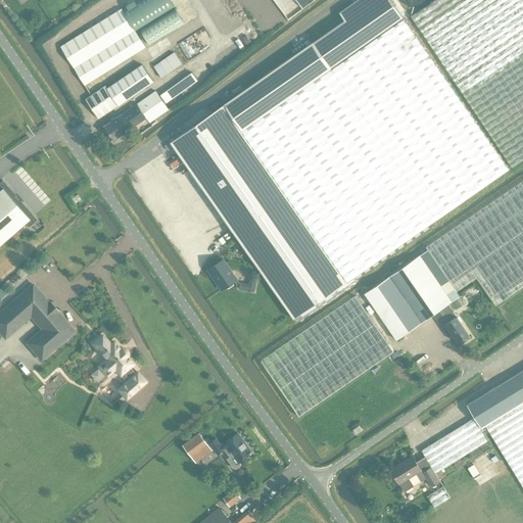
[(171,0),(136,0),(122,9),(136,32),(175,6),(171,0)]
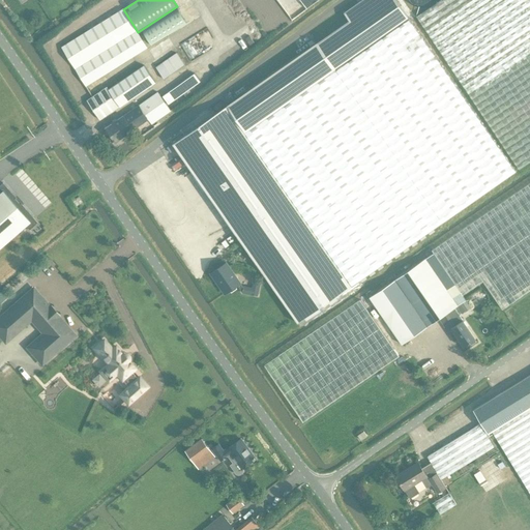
[(317,42),(172,144),(298,323),(443,222),(516,171),(395,0),(362,0),(344,13),(349,20),(317,42)]
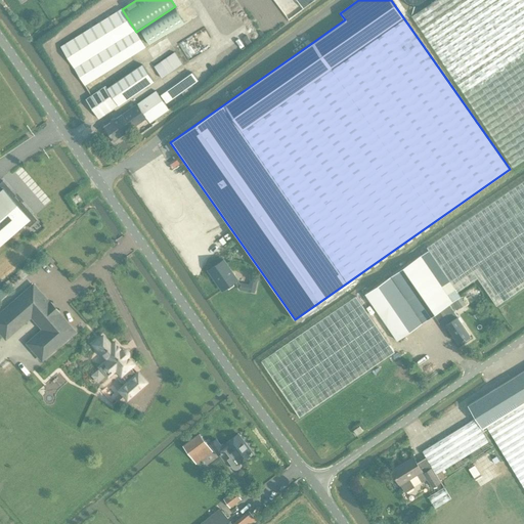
[(523,0),(437,0),(412,16),(513,168),(523,160),(523,0)]
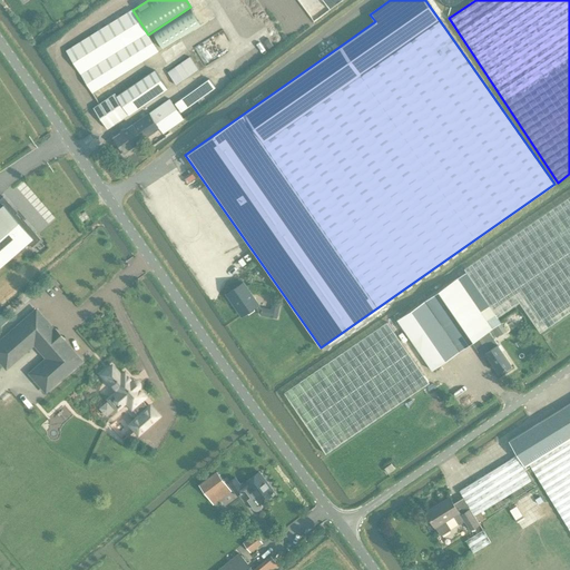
[(161,48),(200,23),(190,9),(153,32),(161,48)]
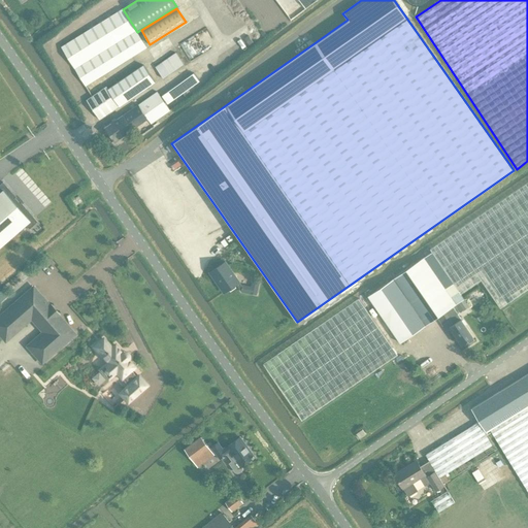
[(137,32),(123,9),(62,47),(86,86),(146,47),(137,32)]
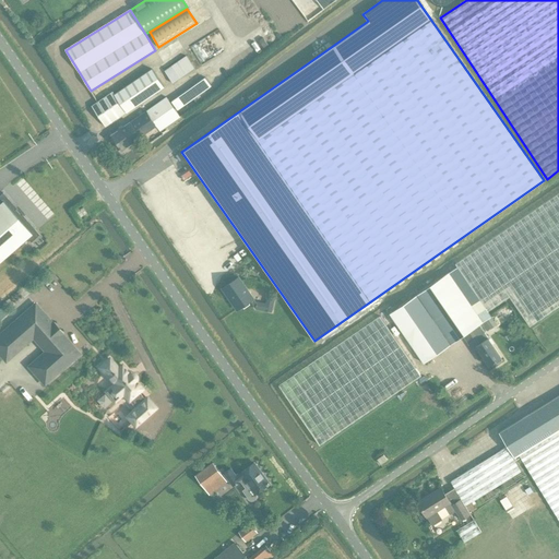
[(177,39),(155,55),(165,68),(187,52),(177,39)]
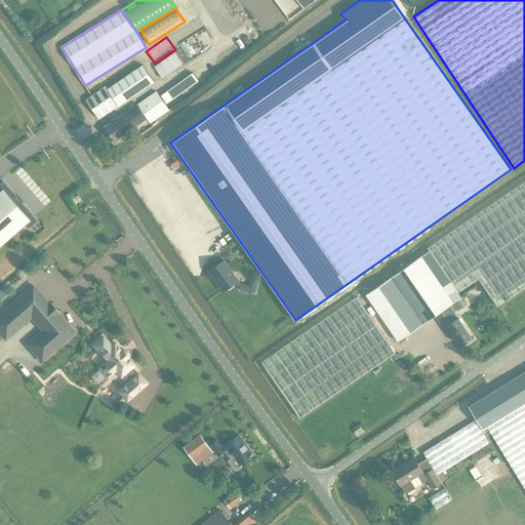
[(183,65),(174,52),(155,66),(163,78),(183,65)]
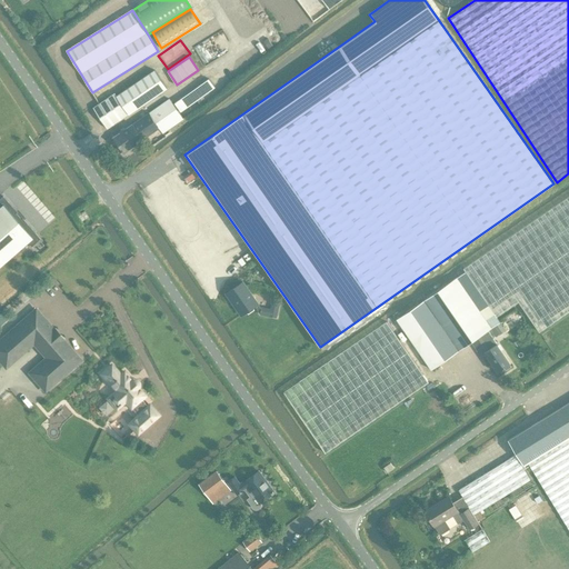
[(116,93),(93,108),(108,129),(129,113),(130,115),(148,101),(158,95),(167,88),(153,70),(117,96),(116,93)]
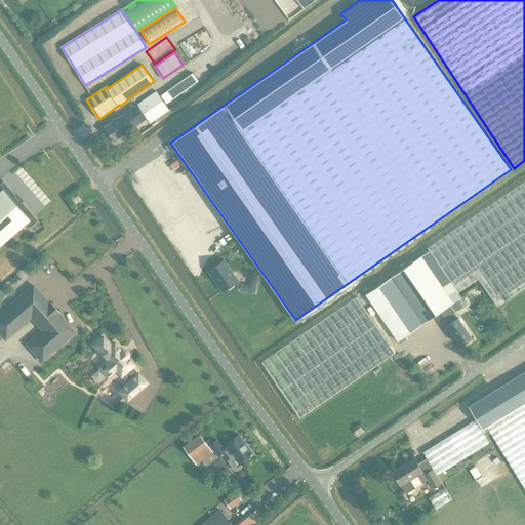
[(193,73),(162,94),(167,103),(182,92),(198,81),(193,73)]
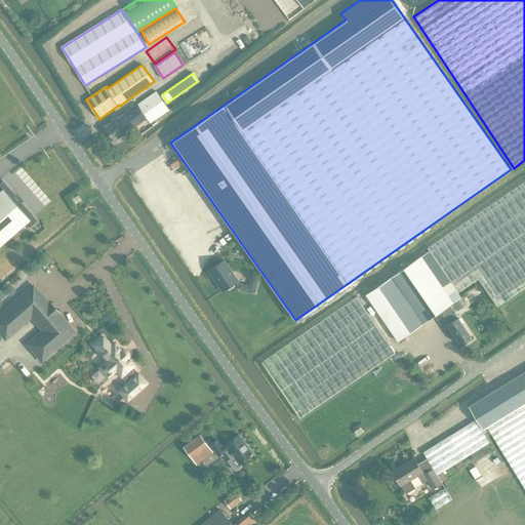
[(157,91),(137,105),(147,118),(150,123),(169,110),(157,91)]
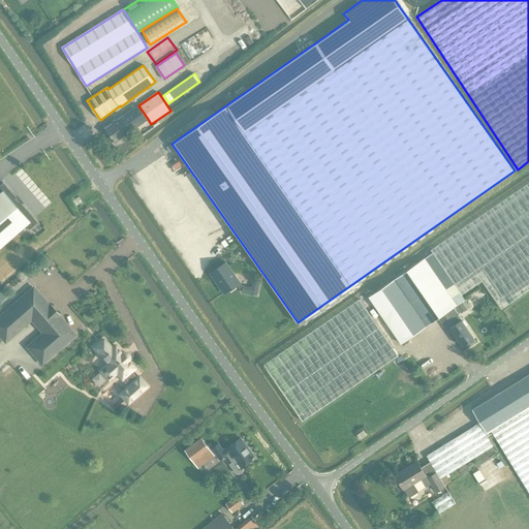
[(138,105),(105,128),(116,142),(148,119),(138,105)]
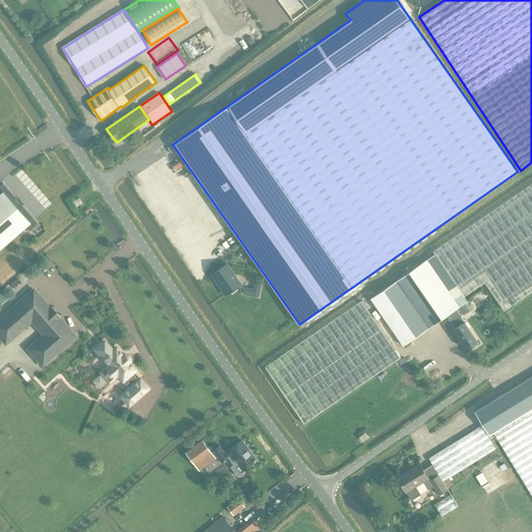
[(0,247),(25,227),(29,231),(28,229),(36,222),(36,223),(37,223),(21,204),(20,205),(15,200),(16,198),(2,183),(2,184),(3,185),(0,187),(0,247)]
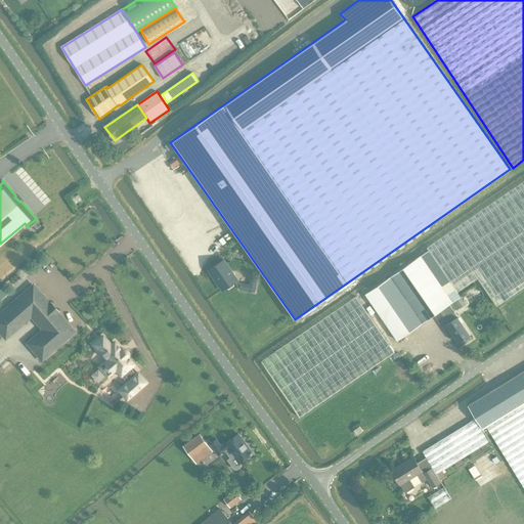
[(478,277),(496,306),(523,287),(523,180),(427,248),(457,292),(478,277)]
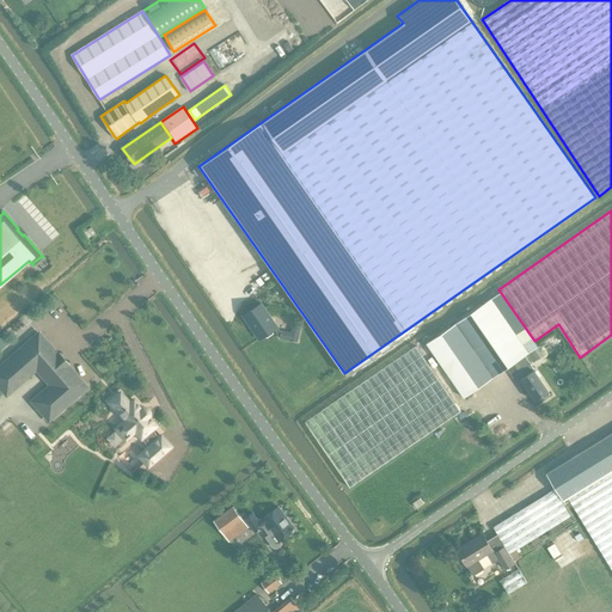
[(491,299),(457,323),(494,377),(499,373),(500,373),(513,363),(516,362),(526,356),(530,353),(491,299)]
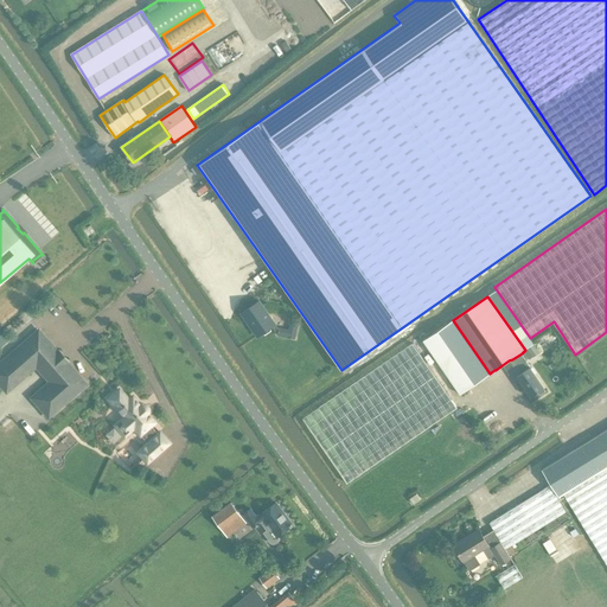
[(259,337),(275,325),(259,301),(242,313),(259,337)]
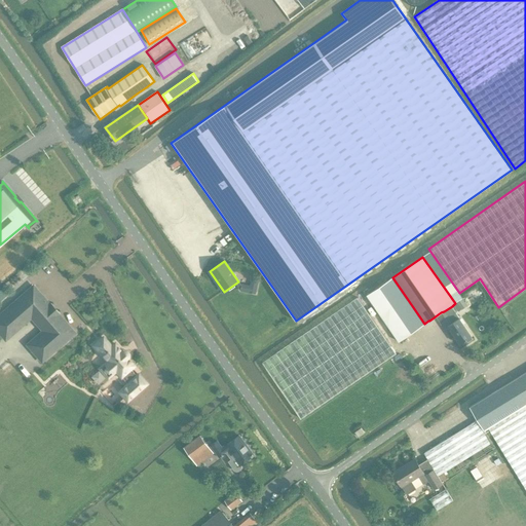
[(392,277),(367,295),(399,341),(424,324),(392,277)]
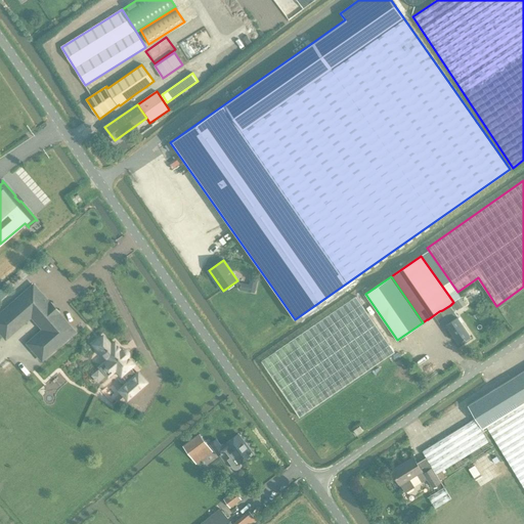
[(50,302),(49,303),(33,285),(0,313),(0,332),(5,338),(31,315),(43,330),(27,343),(41,359),(74,332),(57,313),(59,312),(50,302)]
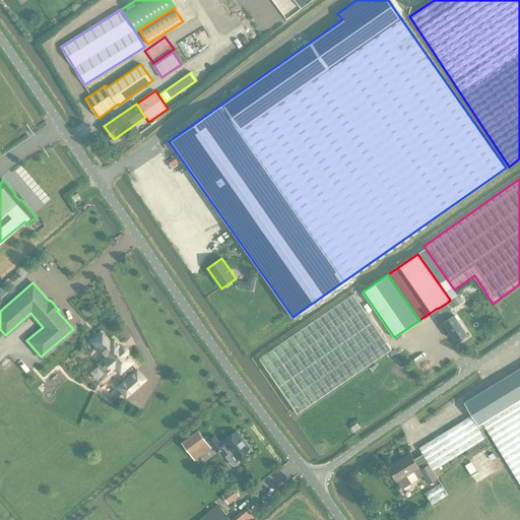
[(352,291),(259,356),(298,413),(392,349),(352,291)]
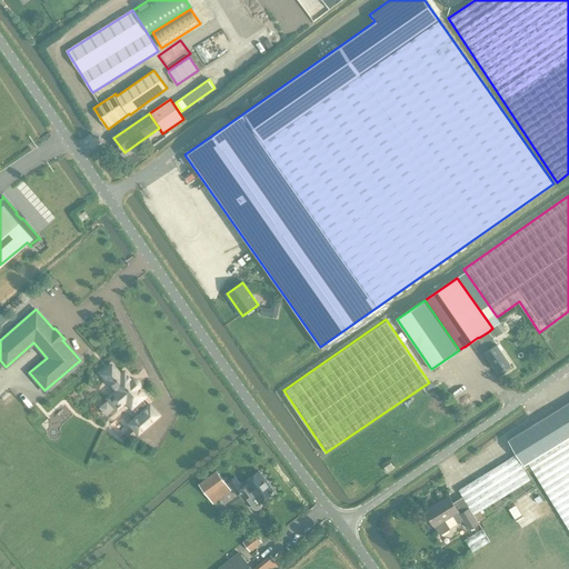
[(500,322),(492,328),(489,331),(493,337),(499,333),(500,335),(506,330),(500,322)]
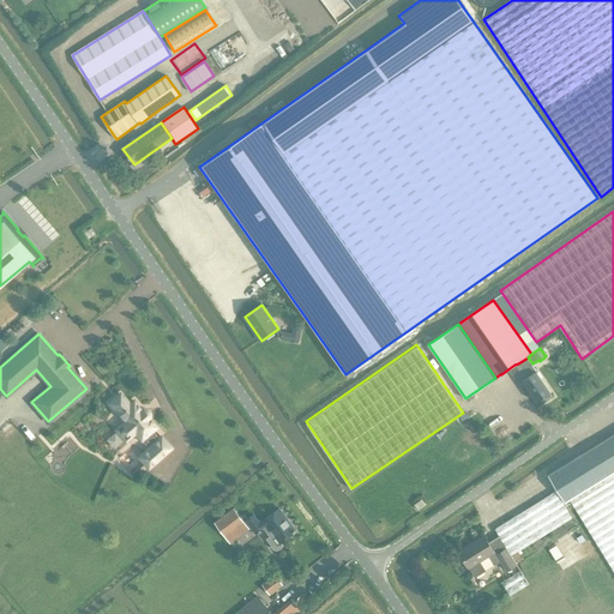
[(518,363),(528,378),(523,380),(537,402),(545,397),(547,399),(552,396),(551,393),(552,392),(533,363),(528,357),(518,363)]
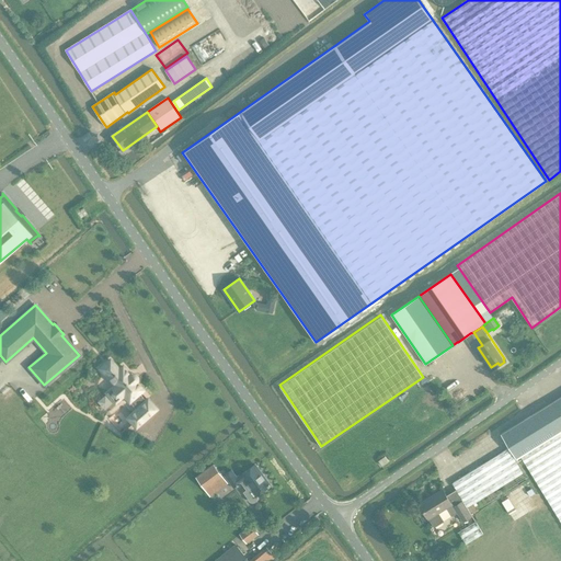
[(127,418),(136,427),(156,410),(147,399),(146,401),(139,393),(142,390),(136,381),(130,375),(129,375),(123,366),(118,369),(110,359),(100,368),(114,386),(111,389),(119,399),(123,396),(129,402),(136,410),(127,418)]
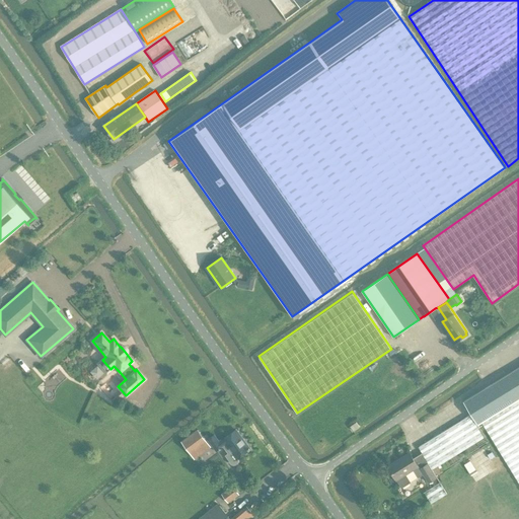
[(477,424),(482,422),(518,398),(518,367),(464,401),(477,424)]
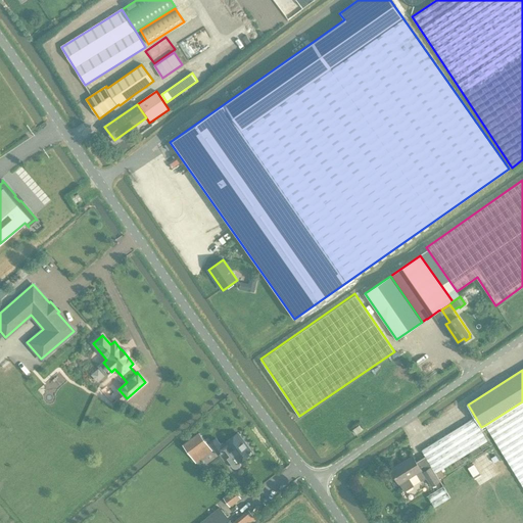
[(522,401),(485,425),(522,487),(522,401)]
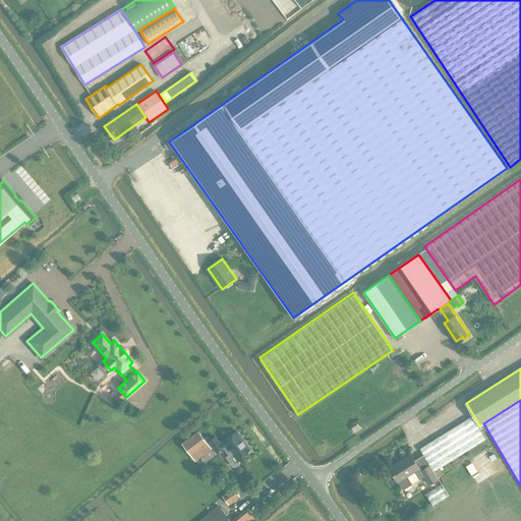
[(435,471),(485,440),(472,417),(420,449),(435,471)]
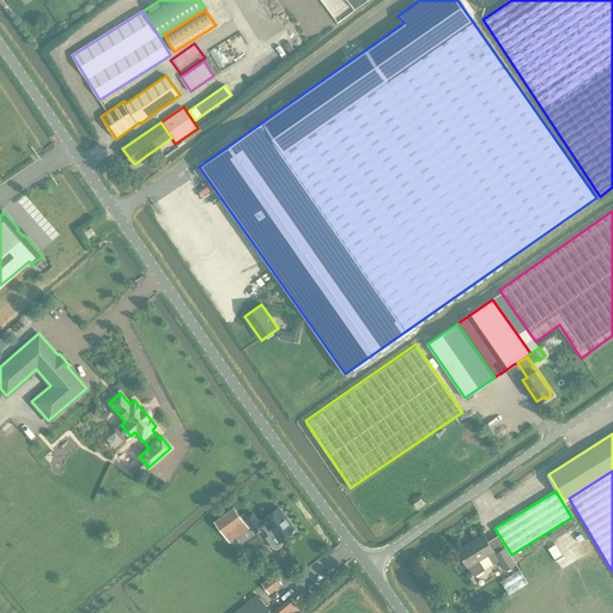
[(234,508),(222,517),(214,522),(224,535),(243,521),(234,508)]
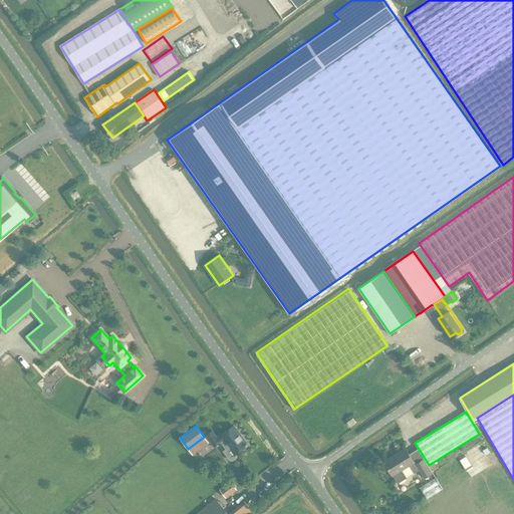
[(235,455),(248,445),(234,426),(220,436),(219,436),(217,438),(212,432),(207,436),(215,447),(224,440),(235,455)]
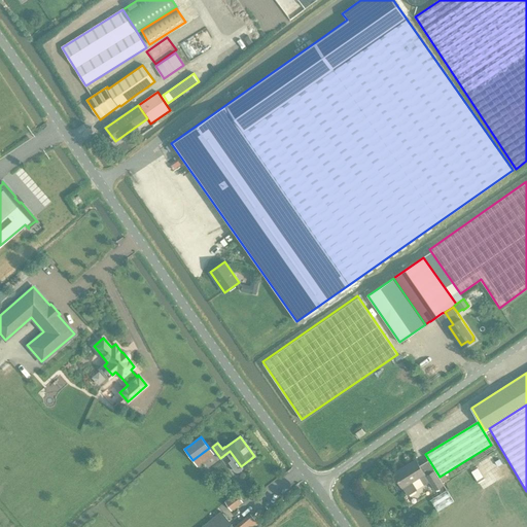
[(488,455),(492,461),(498,457),(494,451),(488,455)]
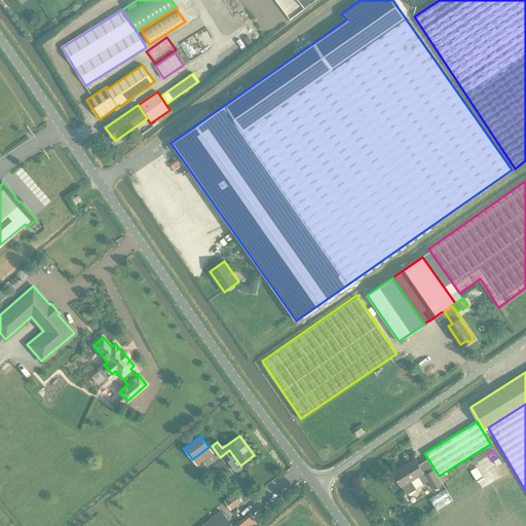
[(425,475),(424,473),(414,459),(392,473),(407,494),(416,489),(411,481),(418,477),(423,484),(429,481),(435,489),(442,484),(434,471),(425,475)]
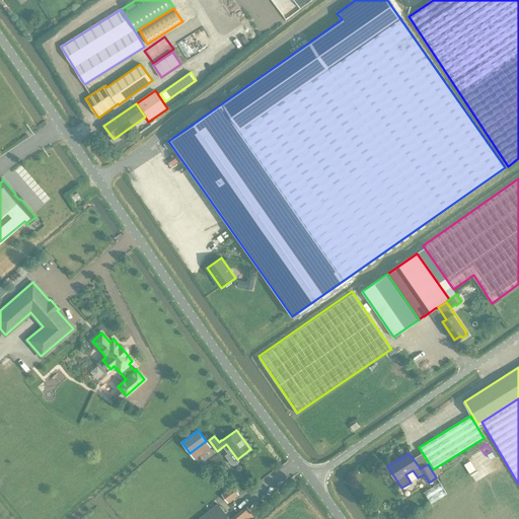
[(473,456),(480,467),(486,463),(479,453),(473,456)]
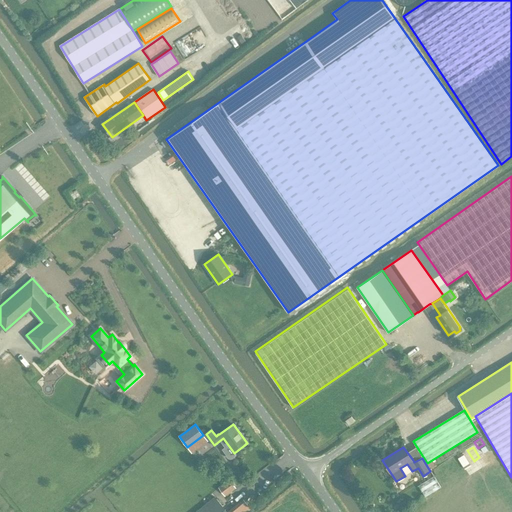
[(218,487),(225,496),(236,488),(229,479),(218,487)]
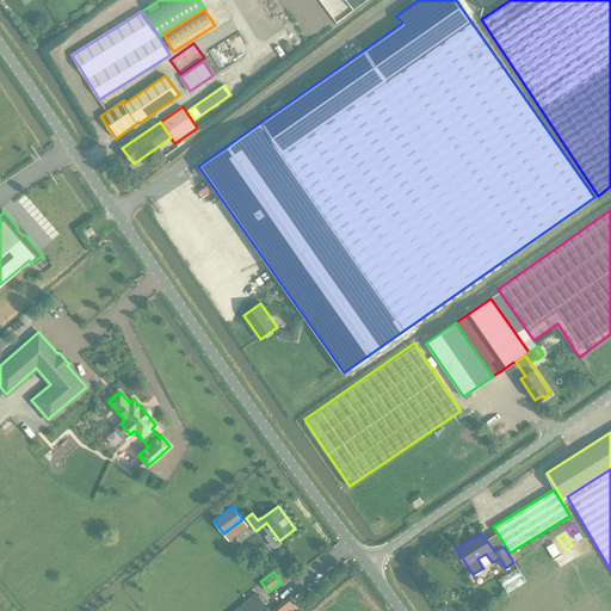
[(271,610),(257,593),(234,610),(271,610)]
